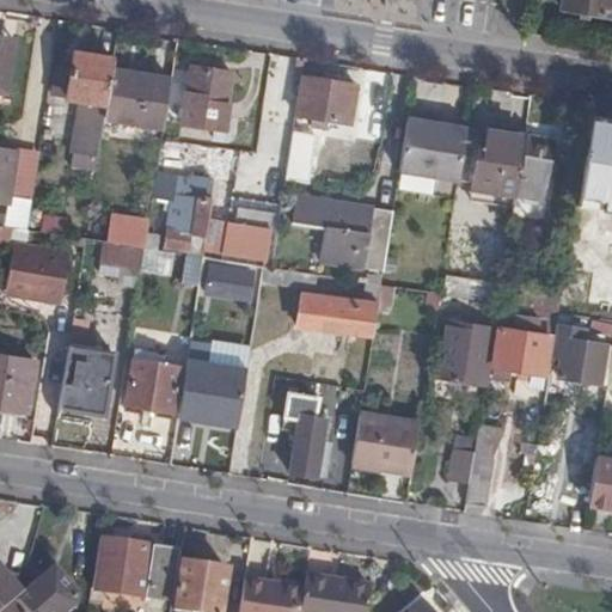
[(611,0),(563,0),(562,7),(609,14),(611,0)]
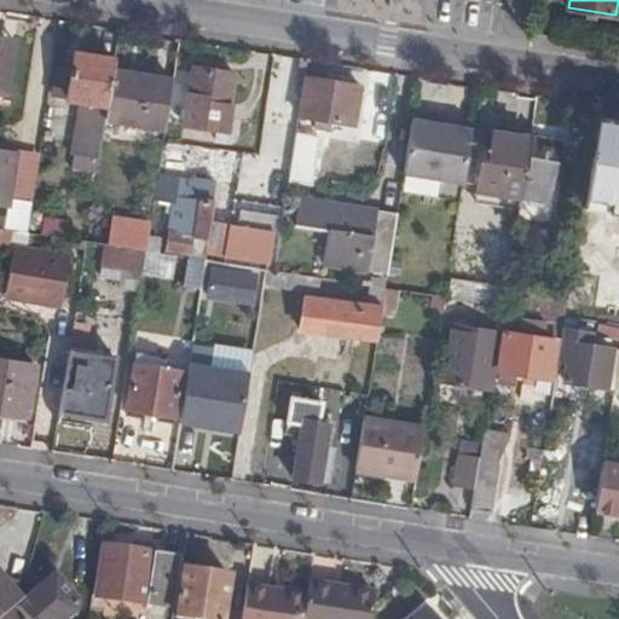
[(13,41),(5,39),(0,69),(10,70),(13,41)]
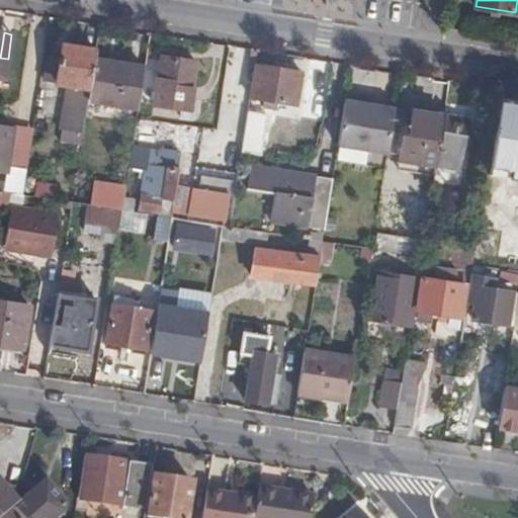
[(94,61),(96,50),(63,46),(61,60),(49,59),(46,81),(70,84),(62,132),(82,135),(88,100),(94,61)]
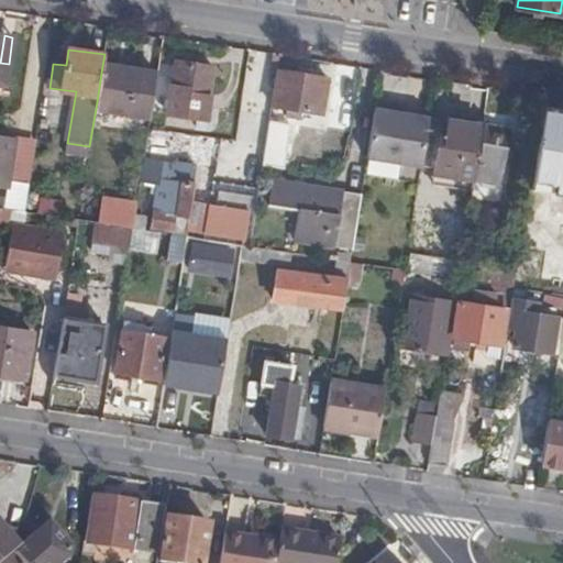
[(268,87),(271,53),(247,52),(245,86),(268,87)]
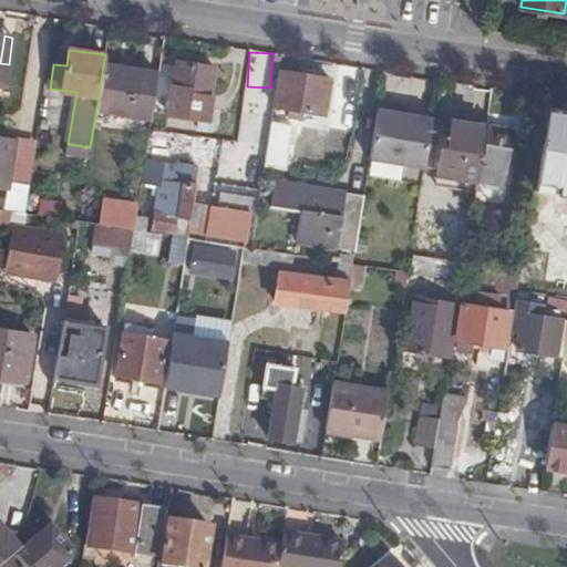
[(167,133),(204,138),(215,70),(176,64),(167,133)]
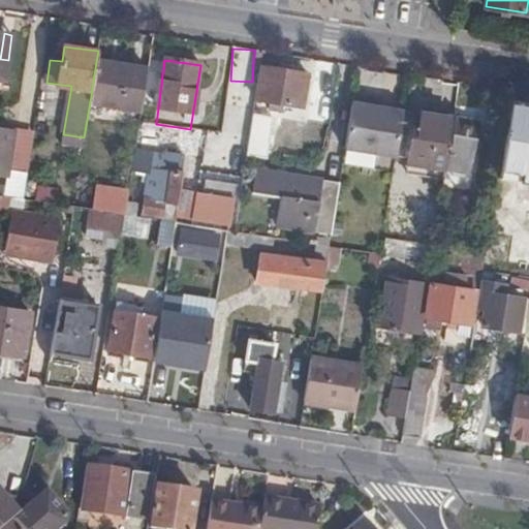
[(142,111),(148,69),(96,62),(90,102),(142,111)]
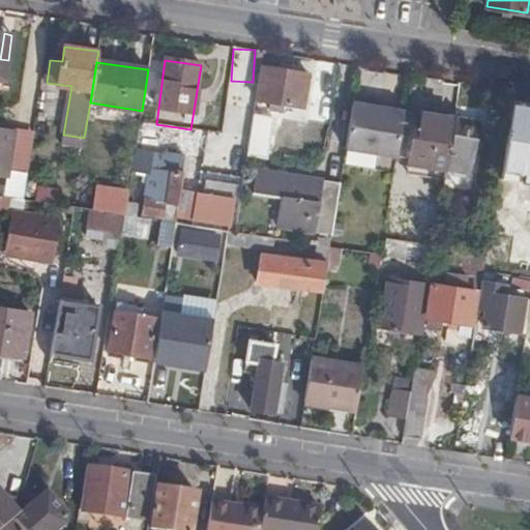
[(310,75),(261,66),(256,99),(303,107),(310,75)]
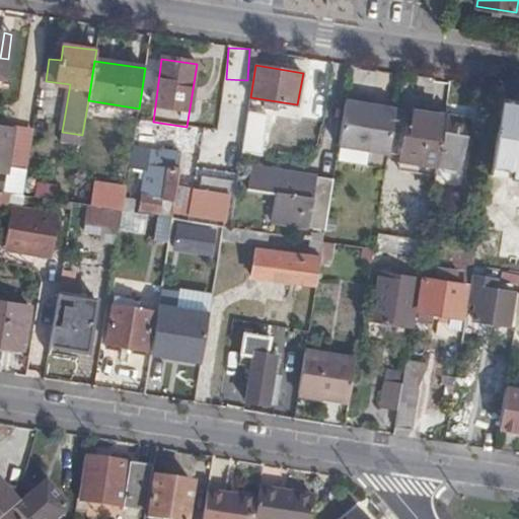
[(365,95),(347,92),(339,145),(388,153),(395,107),(373,104),(364,103),(365,95)]
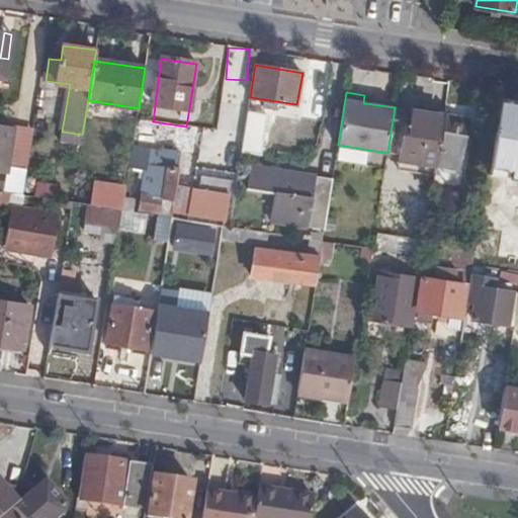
[(363,103),(372,104),(373,96),(364,95),(363,103)]
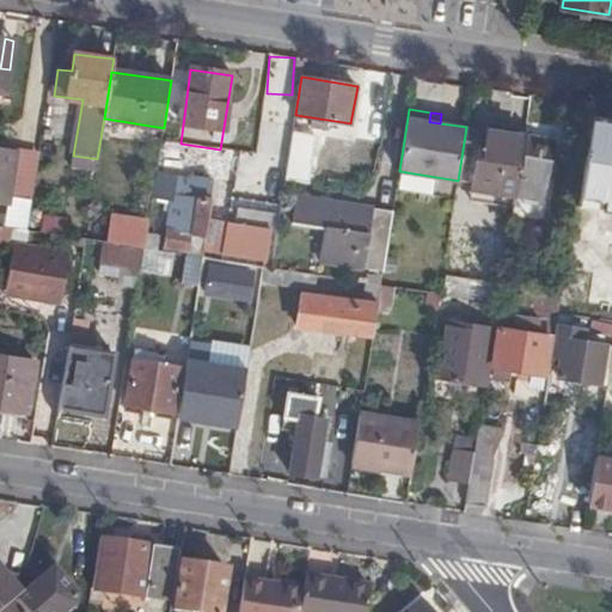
[(526,136),(527,124),(483,118),(482,130),(526,136)]
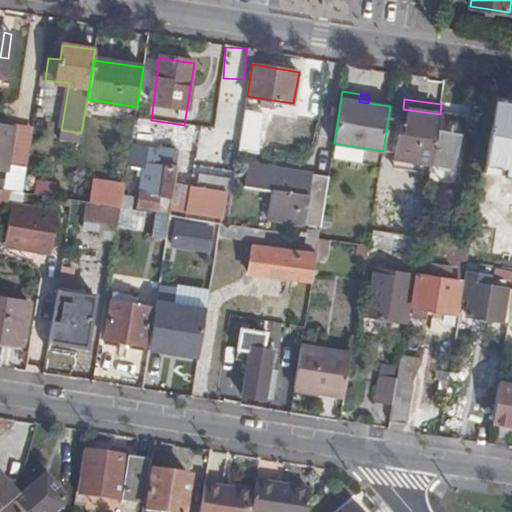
[(511,103),(494,101),(483,167),(511,171),(511,103)]
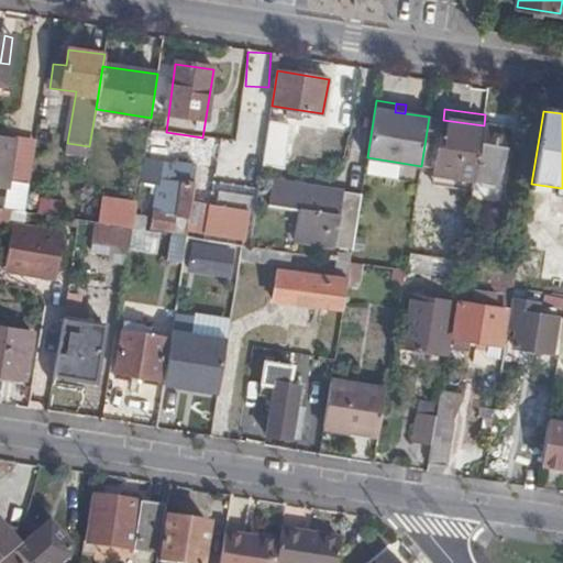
[(435,173),(475,178),(484,125),(443,120),(435,173)]
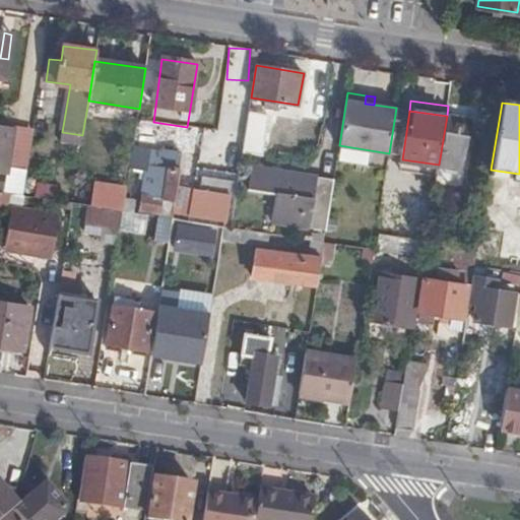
[(447,116),(439,165),(463,169),(471,120),(447,116)]
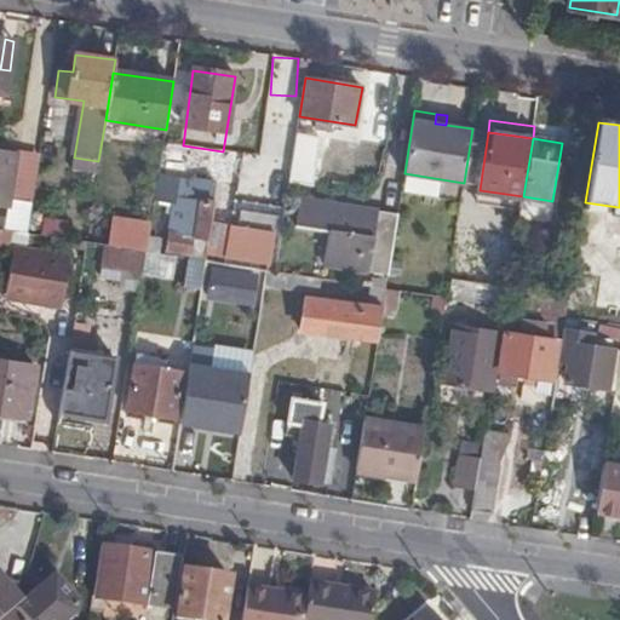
[(73,171),(97,174),(98,161),(74,158),(73,171)]
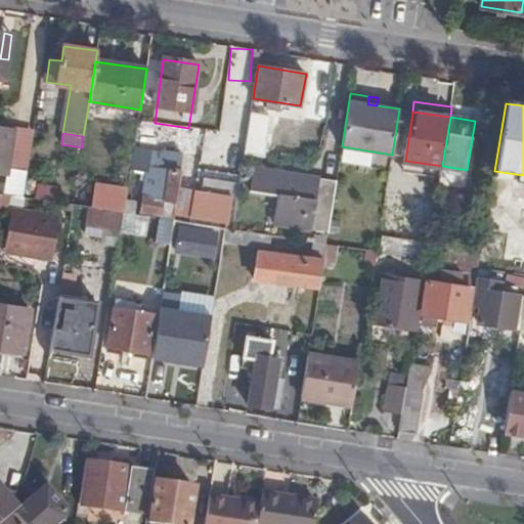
[(0,135),(0,191),(1,192),(23,195),(27,169),(11,167),(16,137),(0,135)]
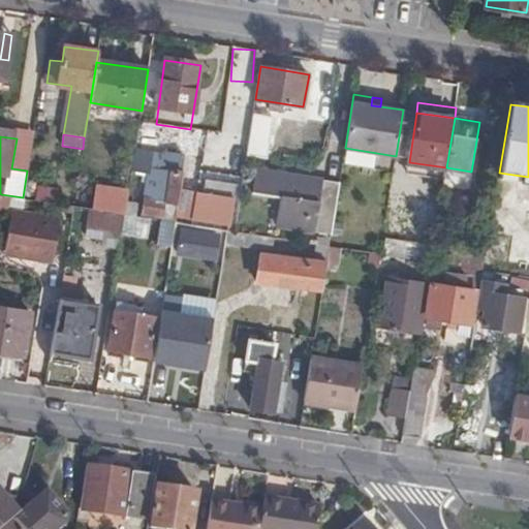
[(27,170),(32,142),(17,138),(11,168),(27,170)]
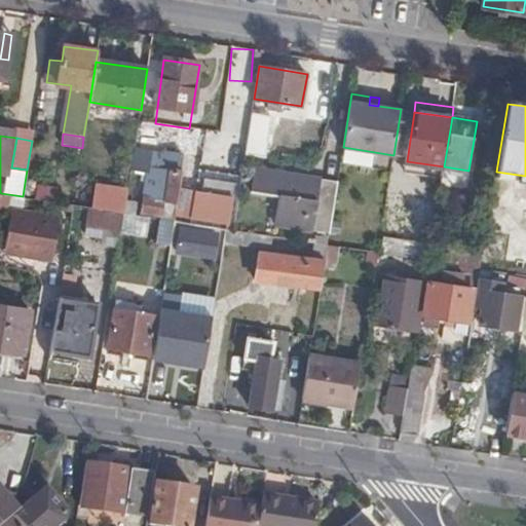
[(150,157),(142,216),(173,221),(183,153),(167,151),(166,160),(150,157)]
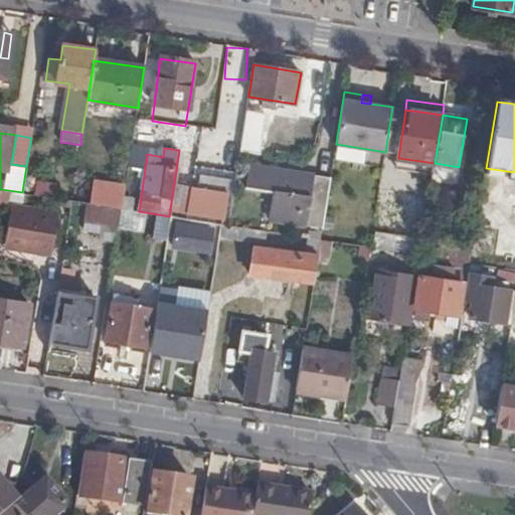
[(396,169),(433,174),(435,163),(398,158),(396,169)]
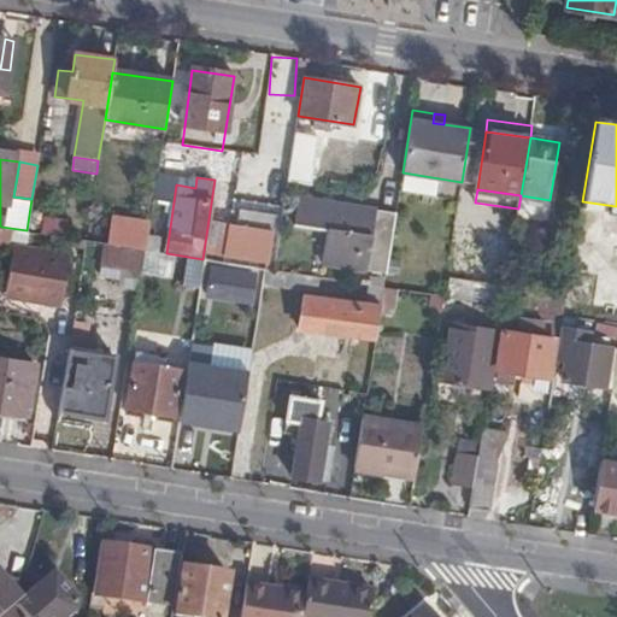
[(325,263),(375,270),(387,272),(389,260),(397,216),(301,201),(298,224),(331,229),(325,263)]
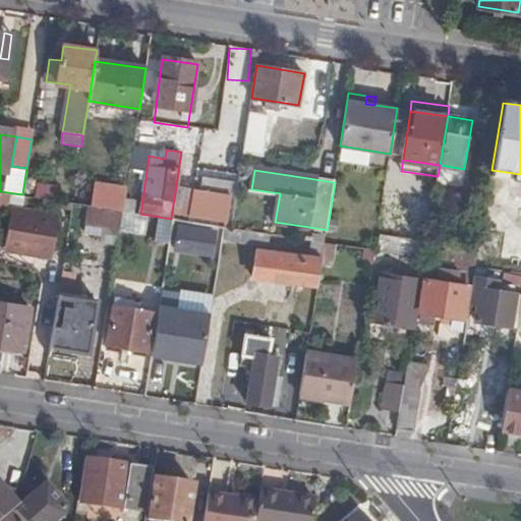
[(35,183),(33,196),(53,199),(54,186),(35,183)]
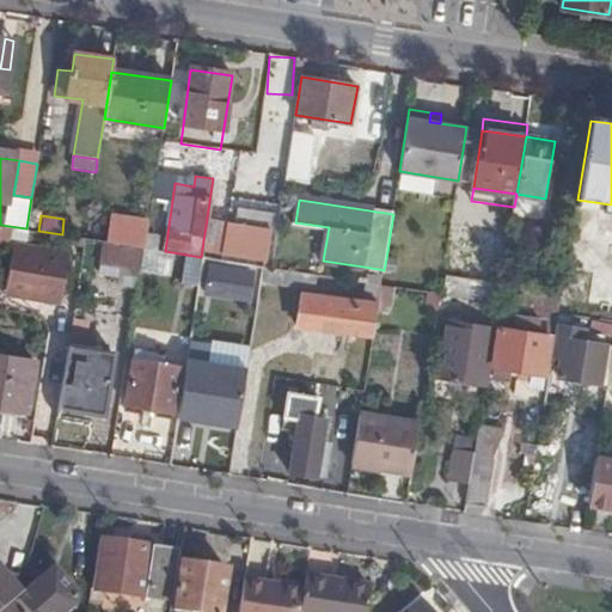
[(230,221),(226,250),(264,255),(268,227),(230,221)]
